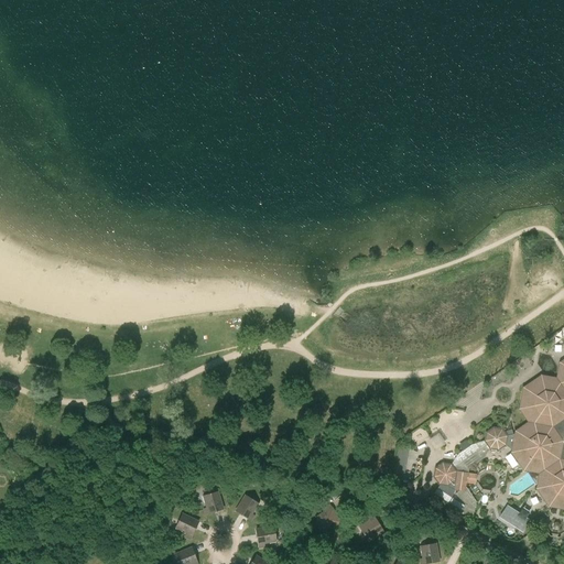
[(540,488),(551,503),(563,505),(563,364),(563,365),(560,379),(541,376),(533,381),(529,384),(523,388),(519,409),(529,422),(519,429),(519,433),(516,434),(514,434),(513,434),(508,436),(502,429),(492,427),(486,432),(484,442),(472,444),(470,445),(457,454),(451,464),(442,463),(438,465),(434,468),(433,477),(438,485),(447,486),(454,490),(461,490),(455,495),(452,499),(435,488),(432,495),(472,520),(476,501),(475,500),(465,487),(466,484),(475,485),(477,474),(468,473),(469,468),(483,458),(489,449),(498,451),(506,446),(516,452),(525,467),(543,470),(540,488)]
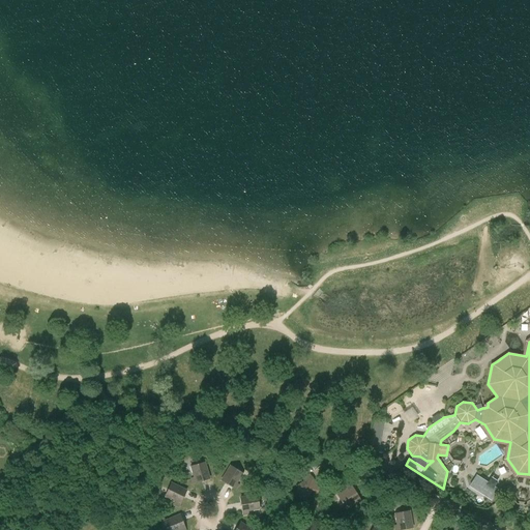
[(380,441),(383,421),(372,419),(369,439),(380,441)]
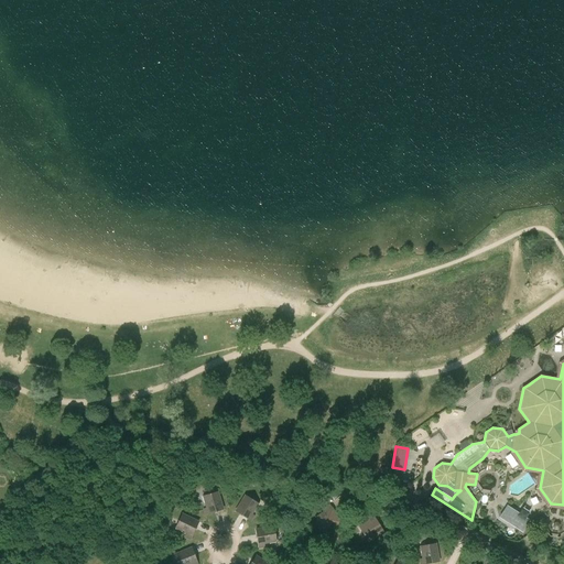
[(205,514),(223,509),(217,491),(203,496),(207,508),(204,509),(205,514)]
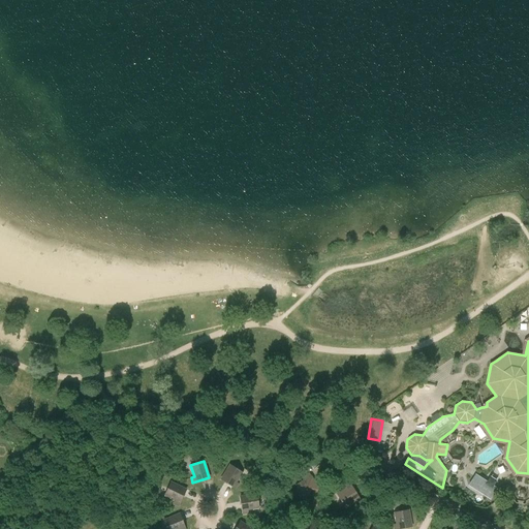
[(236,483),(242,472),(229,465),(221,479),(236,488),(238,484),(236,483)]
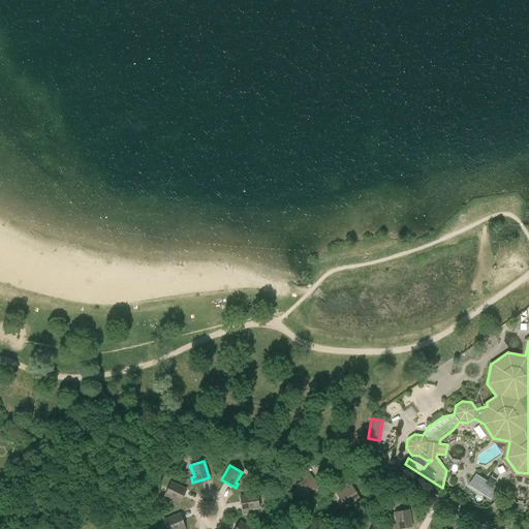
[(305,498),(319,490),(309,474),(304,477),(305,479),(297,485),(305,498)]
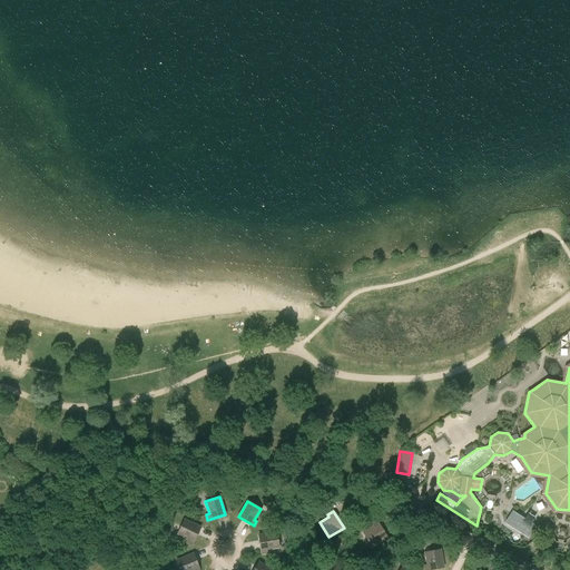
[(512,513),(507,522),(521,532),(528,537),(533,527),(530,524),(533,520),(528,516),(524,521),(512,513)]
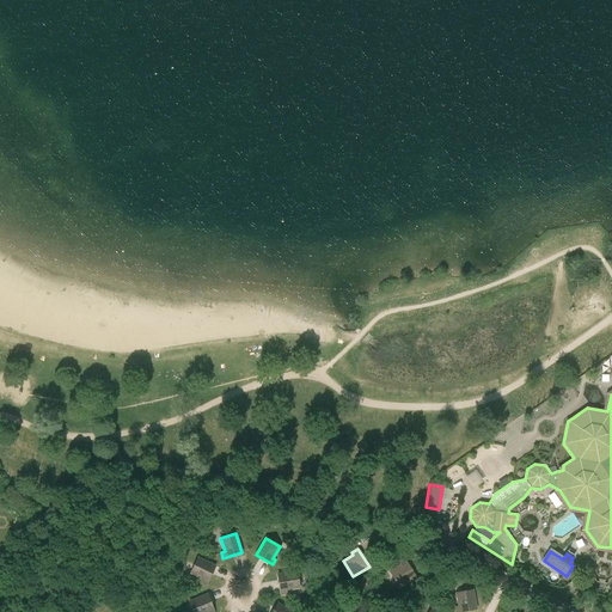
[(532,552),(531,563),(542,564),(543,554),(532,552)]
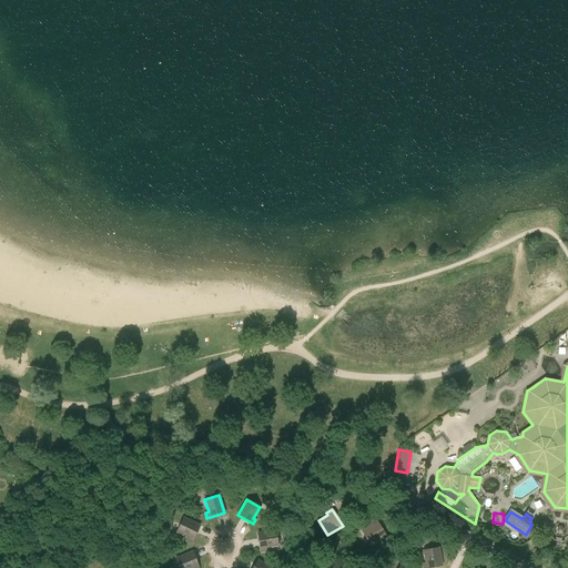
[(192,541),(200,525),(183,517),(176,531),(188,537),(186,539),(192,541)]
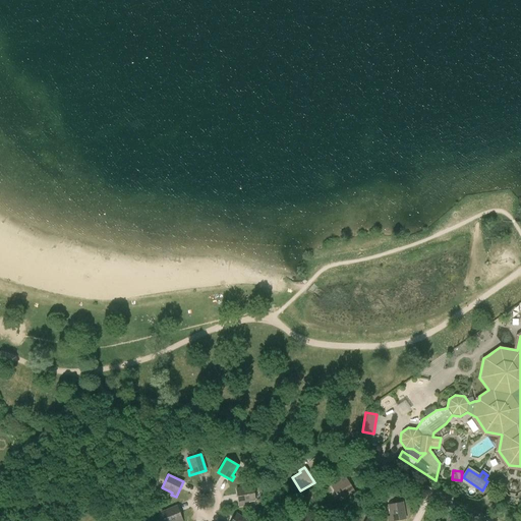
[(344,476),(339,479),(340,481),(332,486),(340,500),(354,491),(344,476)]
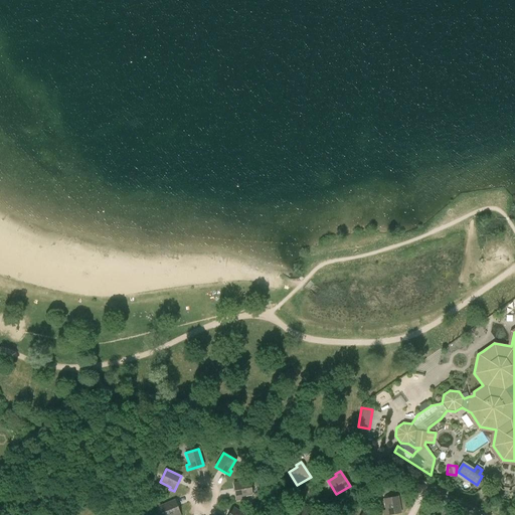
[(240,496),(252,494),(249,481),(233,484),(236,500),(241,499),(240,496)]
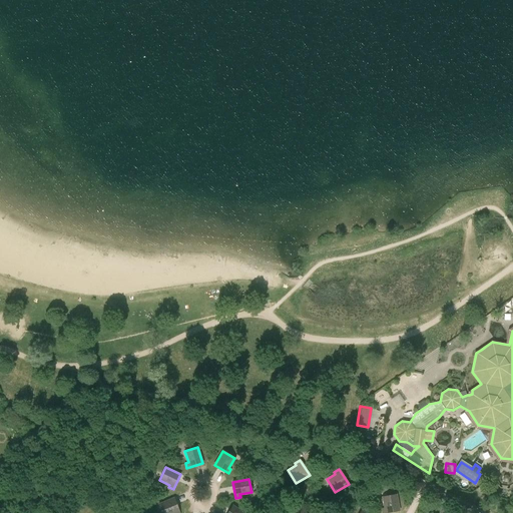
[(382,512),(385,512),(399,511),(396,494),(383,497),(385,508),(382,509),(382,512)]
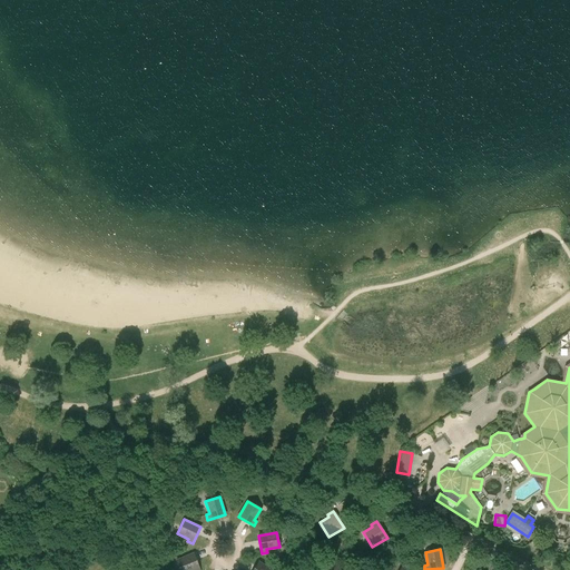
[(194,569),(199,569),(193,553),(176,560),(179,569),(192,569),(194,569)]
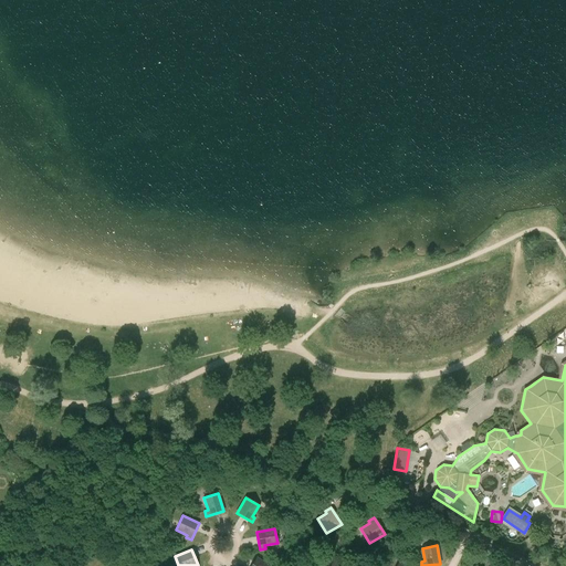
All buildings are outlined.
